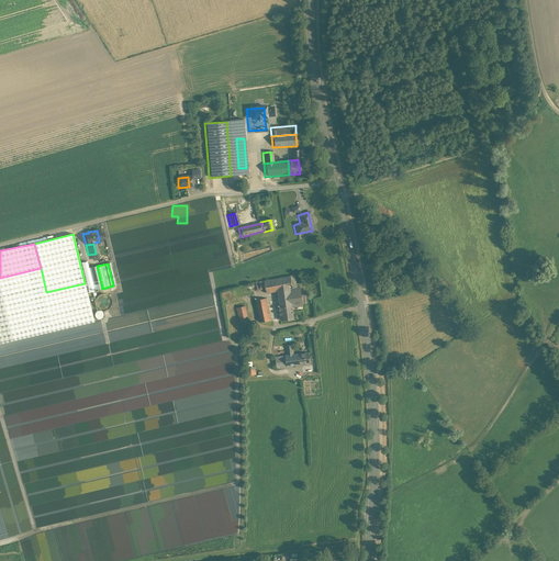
[(97,266),(86,269),(91,291),(92,291),(93,292),(94,292),(93,290),(96,290),(96,291),(97,291),(97,290),(102,289),(97,266)]
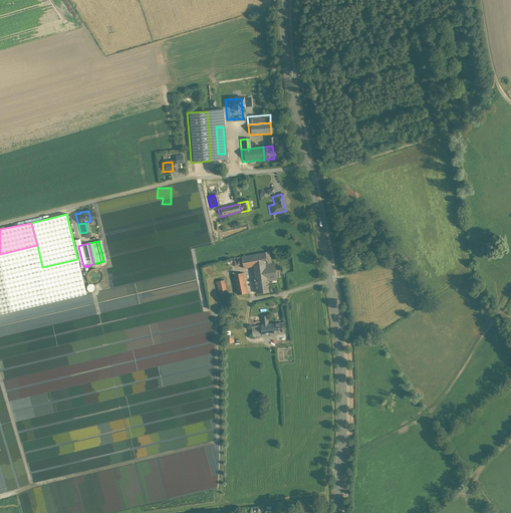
[(37,245),(0,254),(0,262),(12,311),(50,302),(42,267),(37,245)]
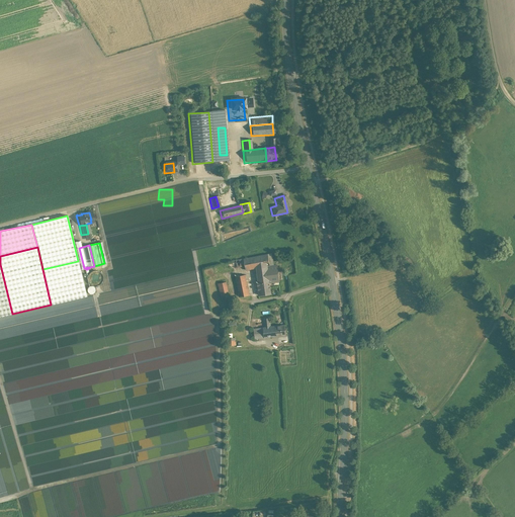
[(265,255),(241,259),(242,266),(243,271),(253,269),(267,267),(266,262),(265,255)]
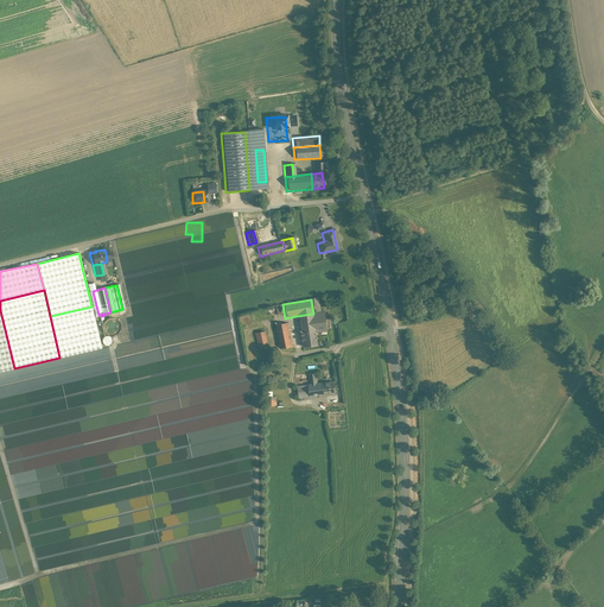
[(283,304),(268,308),(271,316),(284,313),(283,304)]
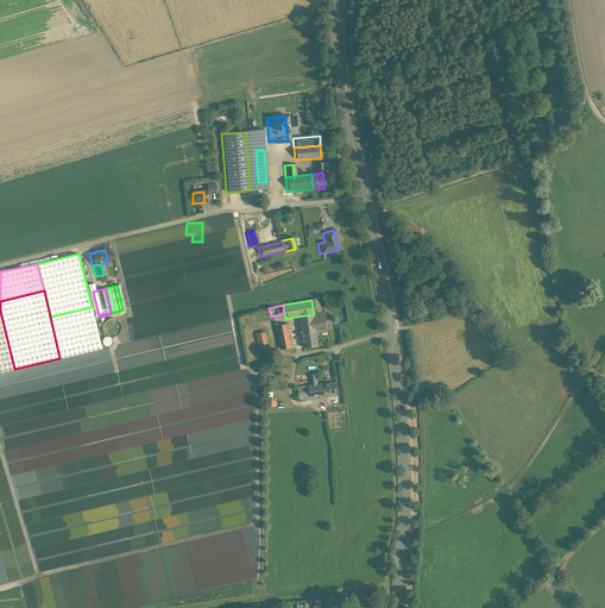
[(92,307),(50,317),(60,358),(101,348),(92,307)]
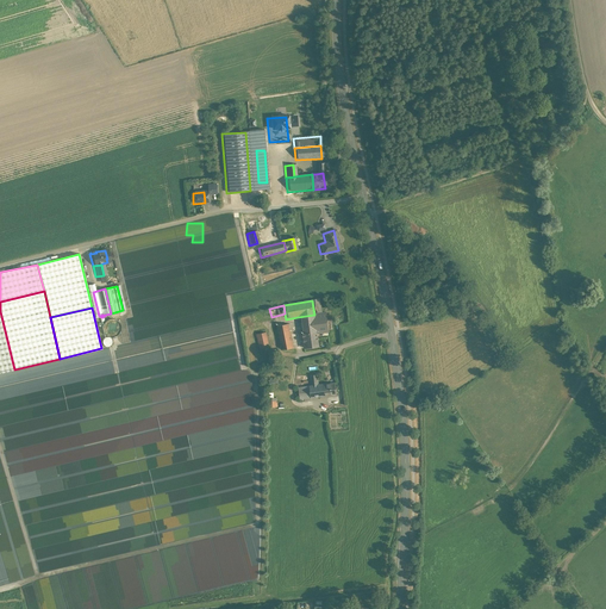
[(314,315),(298,317),(300,334),(301,334),(308,334),(308,335),(313,334),(325,333),(323,314),(314,315)]
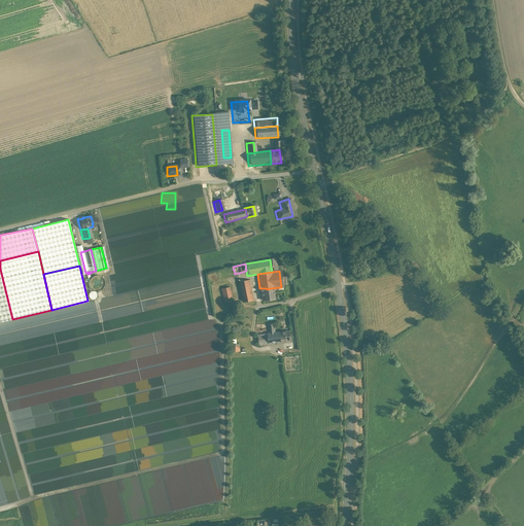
[(246,280),(236,282),(240,303),(250,302),(246,280)]
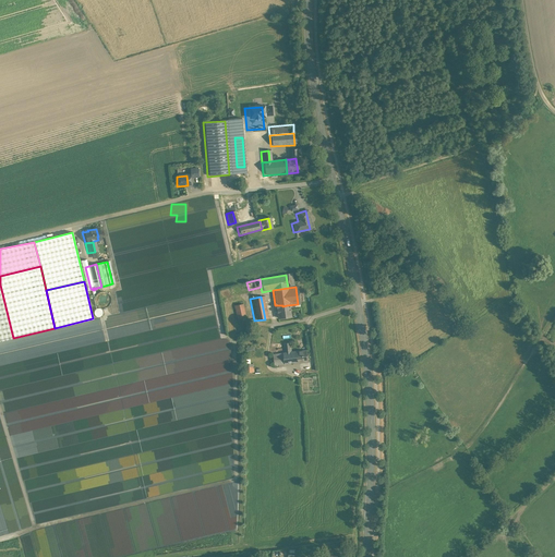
[(240,305),(231,306),(234,318),(242,316),(240,305)]
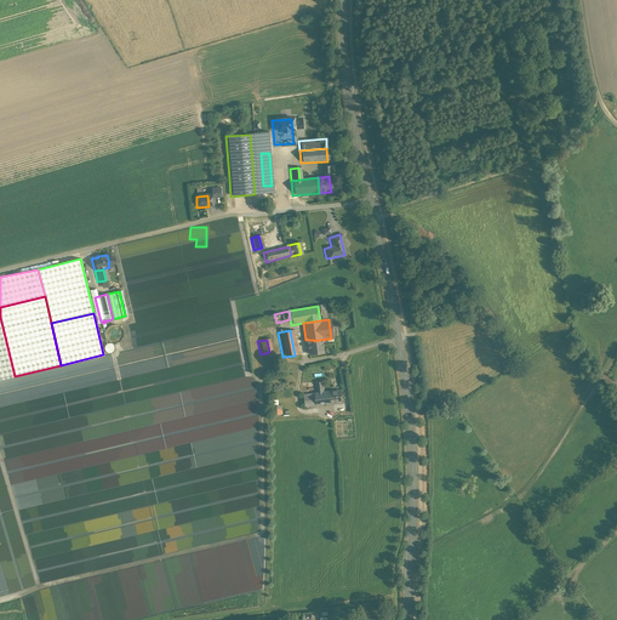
[(319,340),(314,341),(314,340),(307,340),(306,340),(304,340),(307,356),(310,354),(312,356),(314,356),(315,354),(321,353),(319,340)]
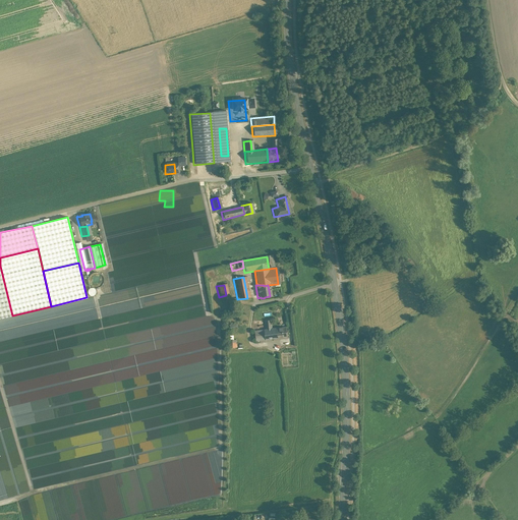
[(3,287),(0,288),(0,318),(9,315),(3,287)]
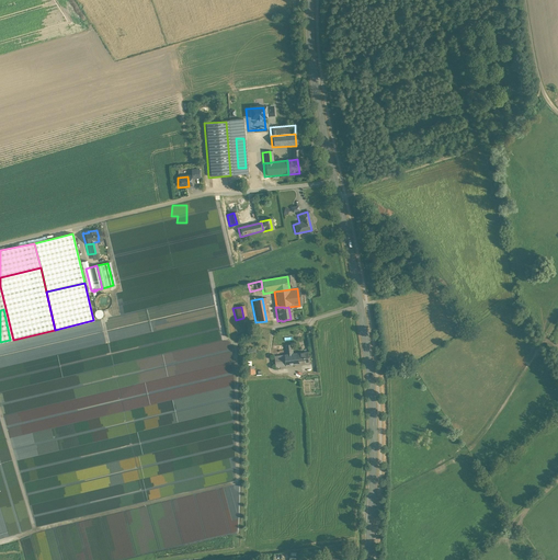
[(102,319),(106,341),(111,340),(109,330),(118,329),(116,317),(102,319)]
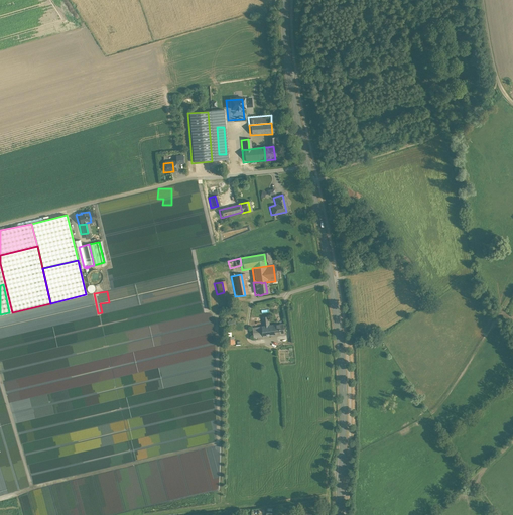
[(163,307),(172,307),(172,301),(171,301),(171,296),(166,295),(166,299),(166,304),(163,304),(163,307)]
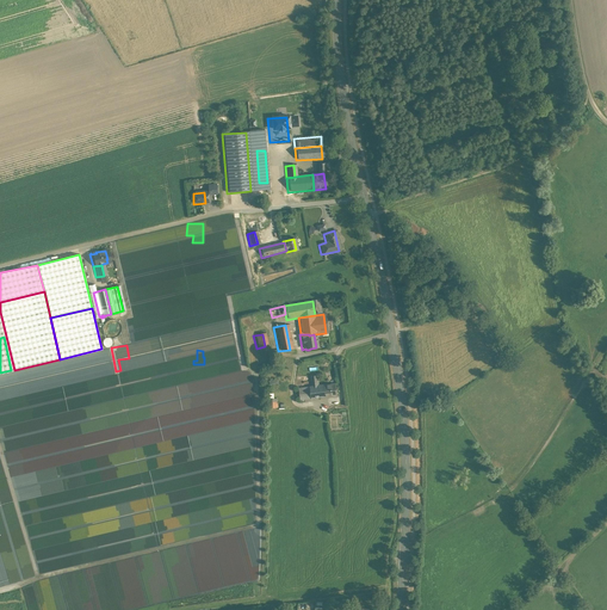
[(315,386),(317,398),(333,395),(332,384),(315,386)]
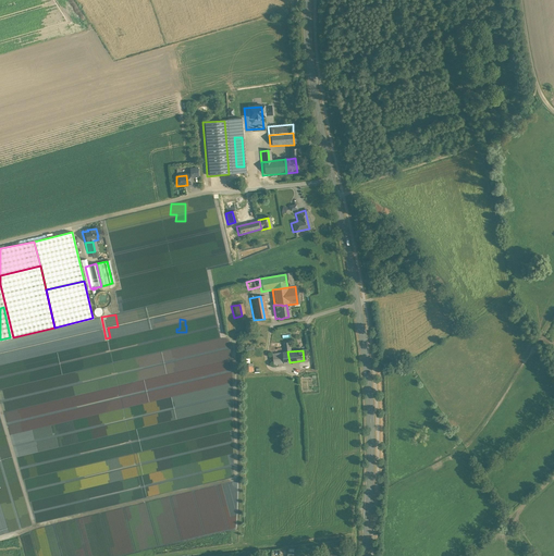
[(281,353),(280,353),(281,363),(290,362),(287,351),(281,353)]
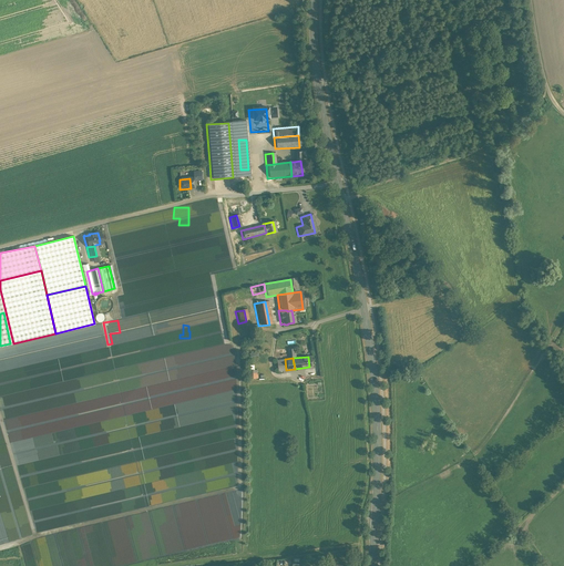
[(285,359),(275,360),(276,372),(286,370),(285,359)]
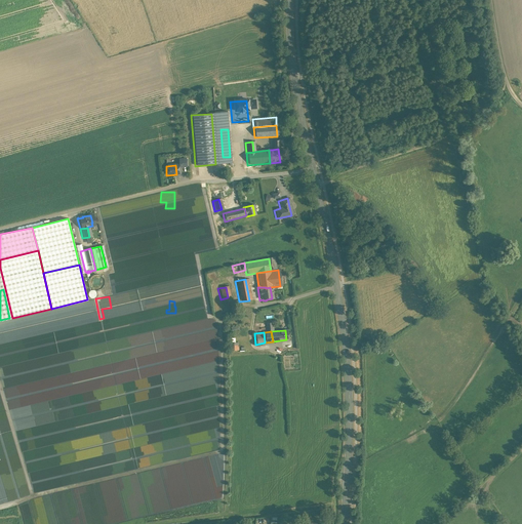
[(125,339),(126,348),(127,347),(128,351),(127,351),(127,353),(129,353),(130,358),(137,357),(136,351),(135,348),(133,349),(132,338),(125,339)]
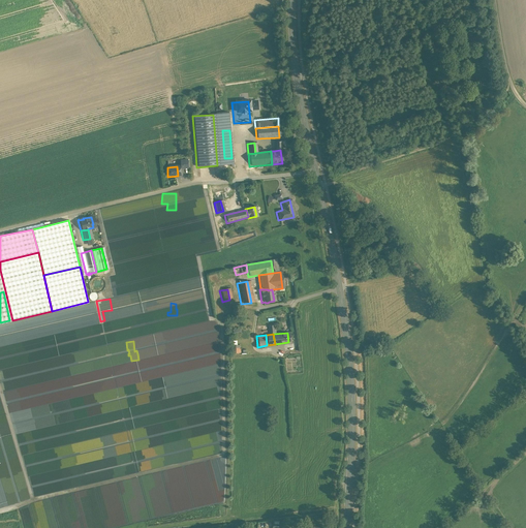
[(102,355),(102,353),(111,352),(110,345),(104,345),(104,348),(97,348),(97,356),(102,355)]
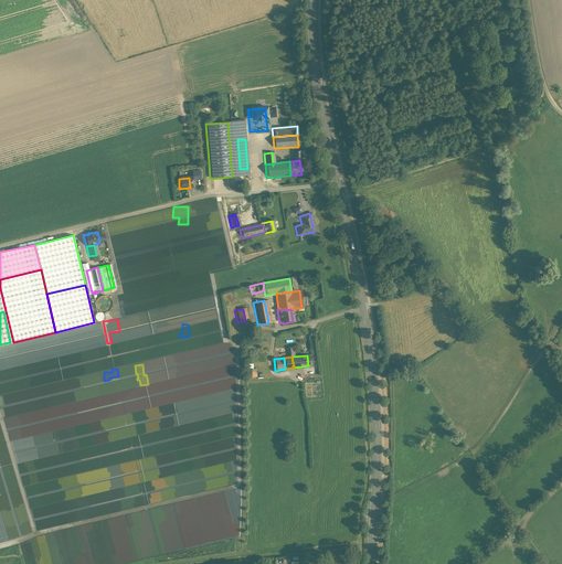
[(256,369),(244,370),(244,379),(256,378),(256,369)]
